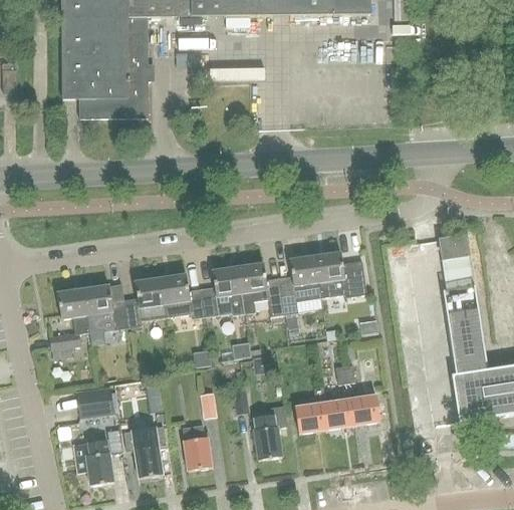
[(60,0),(62,97),(79,97),(78,117),(148,117),(147,80),(152,80),(151,66),(148,66),(147,17),(255,14),(255,0),(60,0)]
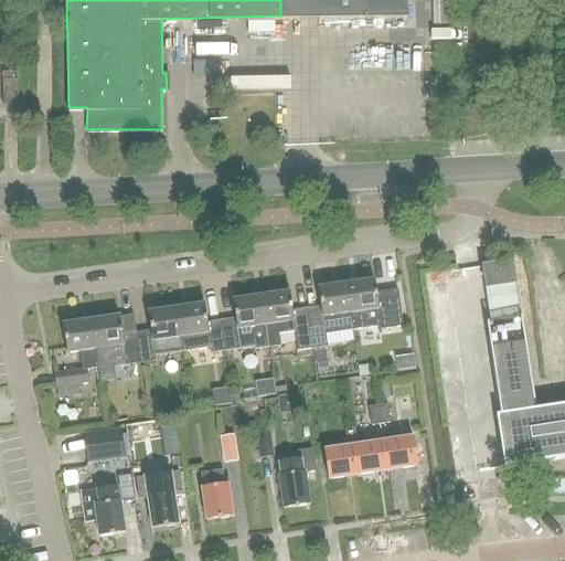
[(280,0),(280,16),(406,14),(406,0),(280,0)]
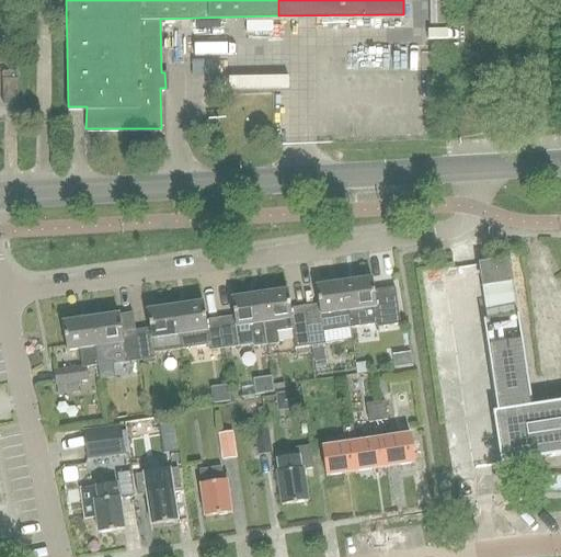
[(435,0),(435,16),(444,16),(444,0),(435,0)]
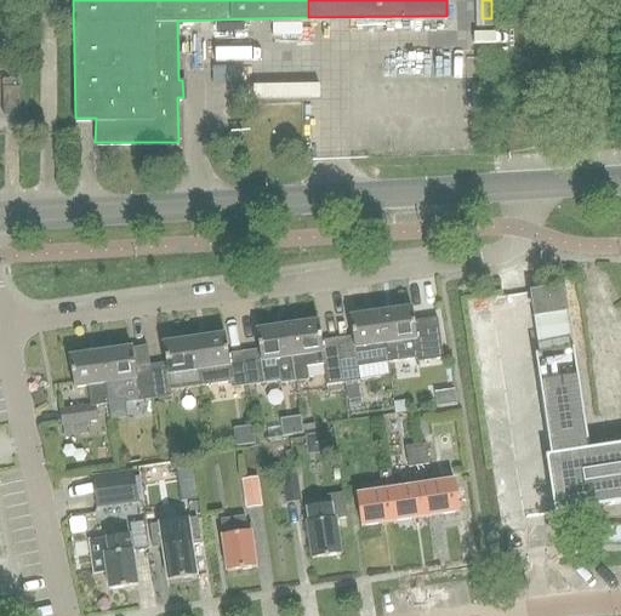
[(257,74),(257,91),(324,91),(324,74),(257,74)]
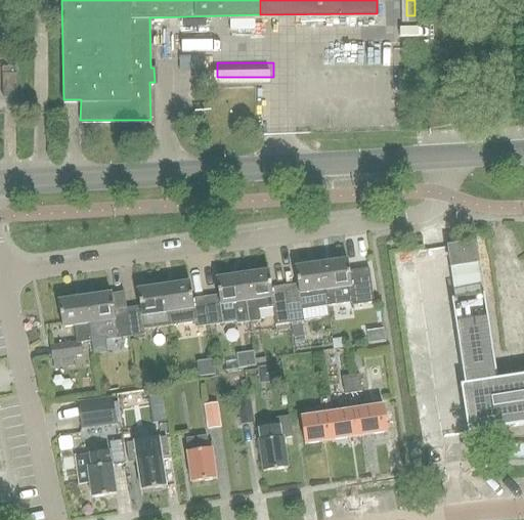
[(2,95),(16,94),(16,63),(2,65),(2,95)]
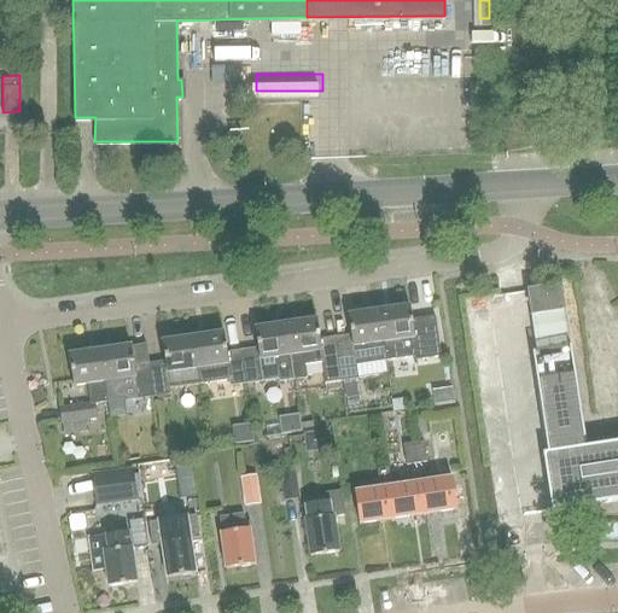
[(561,284),(531,289),(535,315),(566,310),(561,284)]
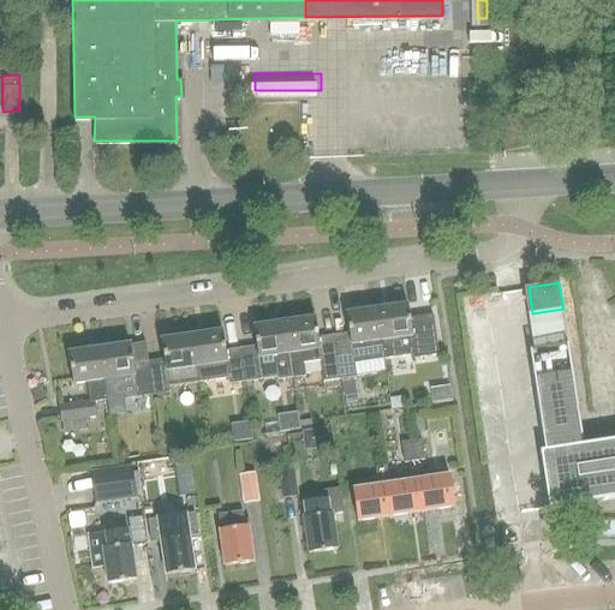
[(384,357),(413,352),(415,356),(439,352),(434,314),(410,316),(408,303),(377,308),(384,357)]
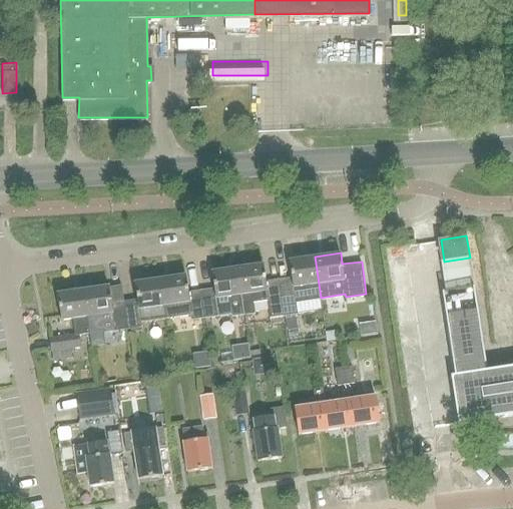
[(291,276),(279,277),(284,314),(285,314),(295,313),(297,312),(295,298),(307,297),(307,299),(321,298),(315,257),(289,260),(291,276)]
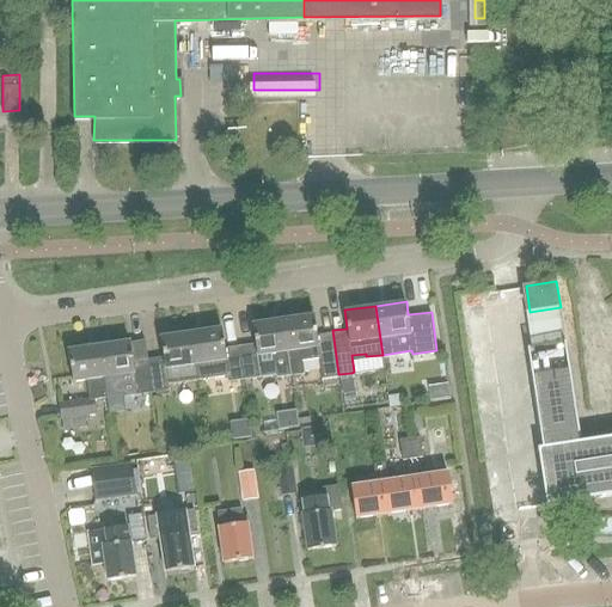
[(561,307),(530,312),(533,344),(565,339),(561,307)]
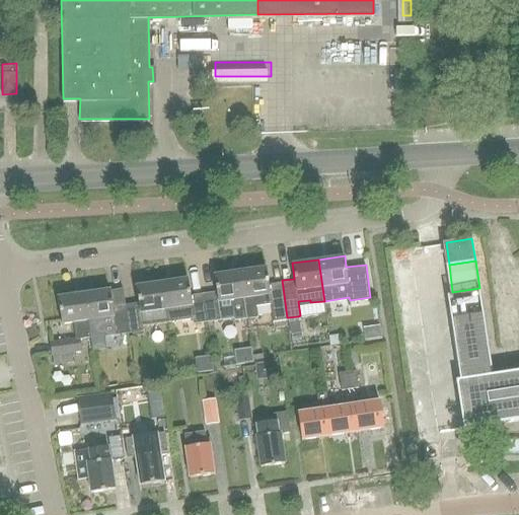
[(287,317),(282,280),(268,282),(266,266),(239,270),(246,316),(257,314),(255,303),(271,301),(273,319),(287,317)]
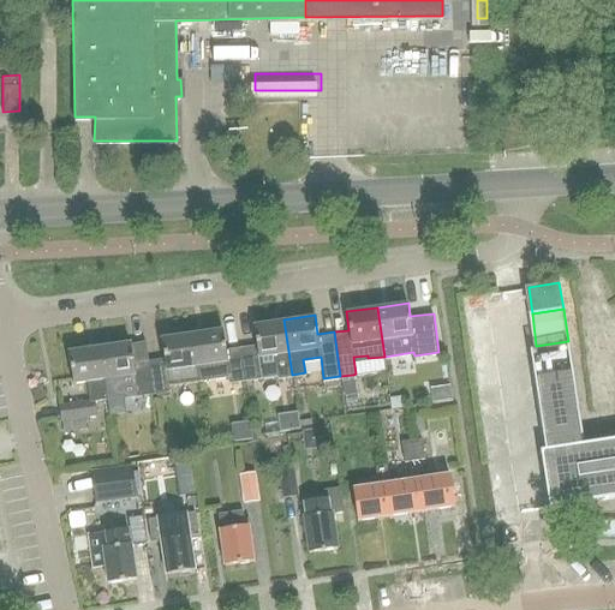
[(246,378),(262,376),(276,375),(276,376),(292,375),(284,320),(254,323),(256,342),(242,345),(246,378)]
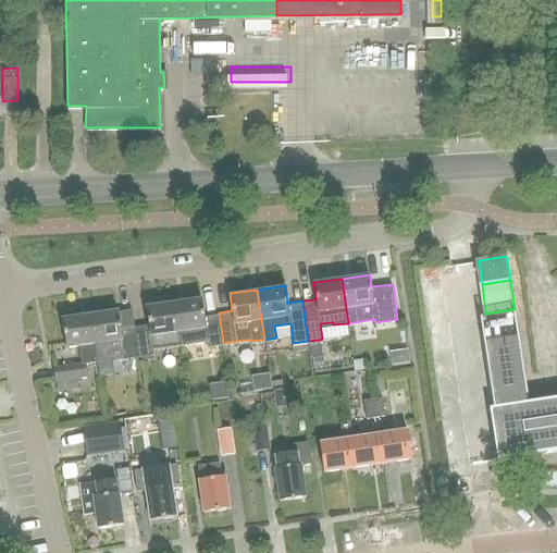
[(180,343),(207,340),(208,345),(223,343),(219,312),(203,315),(201,297),(173,302),(180,343)]
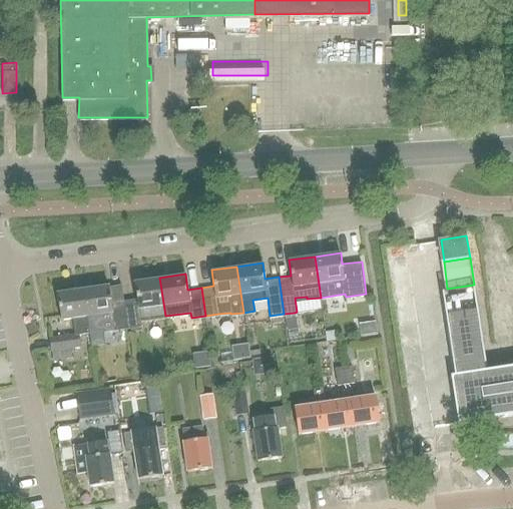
[(141,325),(140,320),(165,316),(159,278),(134,281),(136,297),(123,298),(127,327),(141,325)]
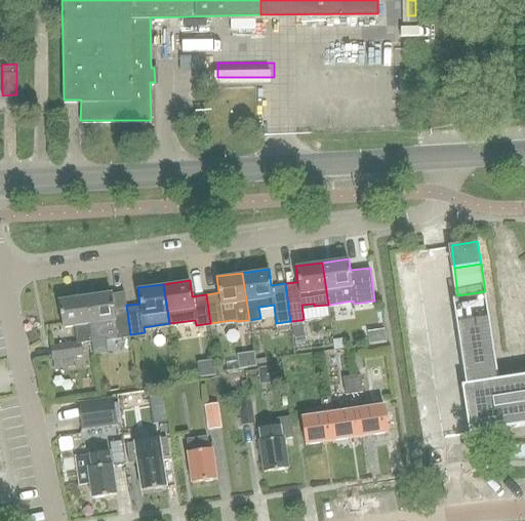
[(90,338),(92,352),(107,350),(102,318),(114,317),(117,335),(130,334),(126,305),(114,307),(111,291),(84,294),(90,338)]
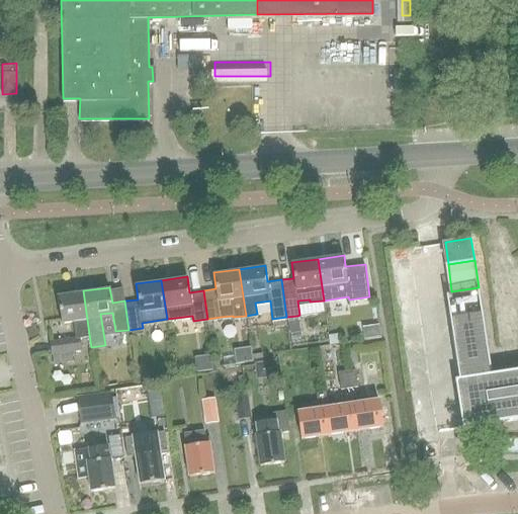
[(79,336),(89,334),(83,290),(59,294),(62,320),(72,318),(74,335),(50,338),(53,361),(72,359),(71,349),(80,348),(79,336)]
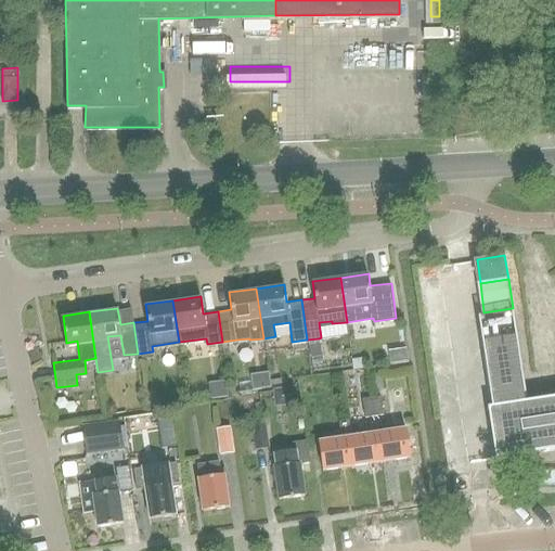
[(516,333),(482,338),(493,405),(501,456),(554,447),(554,393),(526,398),(516,333)]
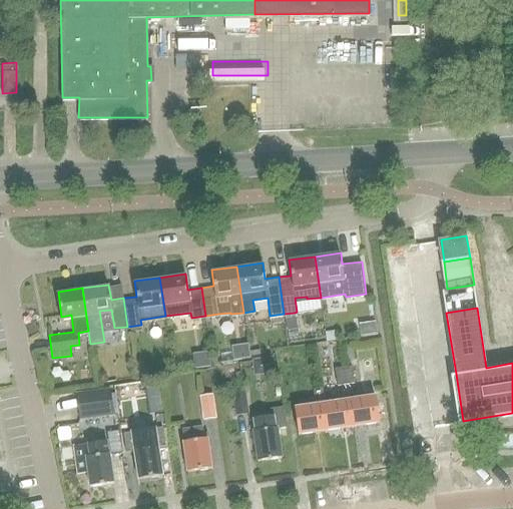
[(295,313),(285,314),(287,327),(297,325),(295,313)]
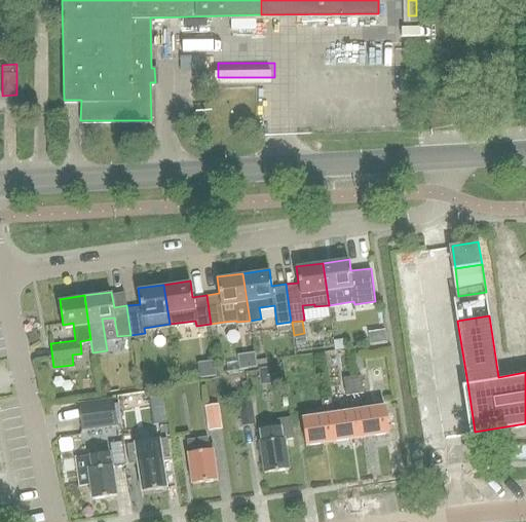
[(361,374),(351,375),(353,393),(363,392),(361,374)]
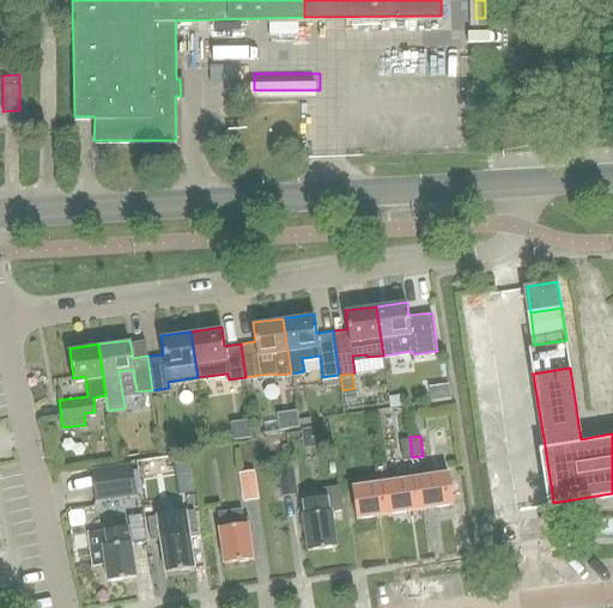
[(412,457),(410,437),(400,438),(402,458),(412,457)]
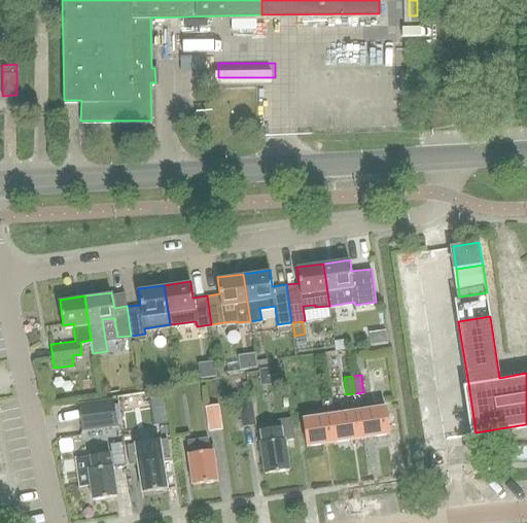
[(76,402),(80,428),(115,423),(111,396),(76,402)]
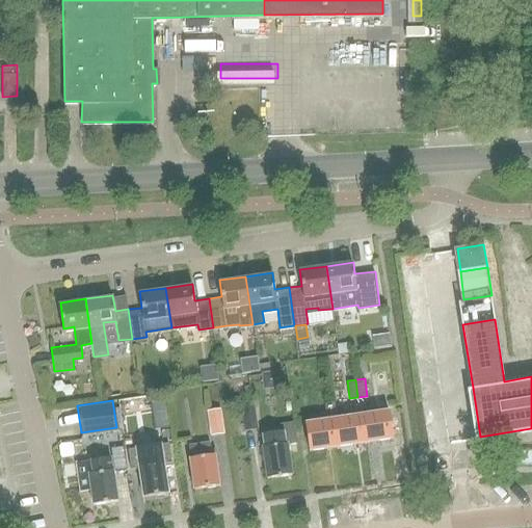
[(243,428),(257,426),(254,401),(239,403),(243,428)]
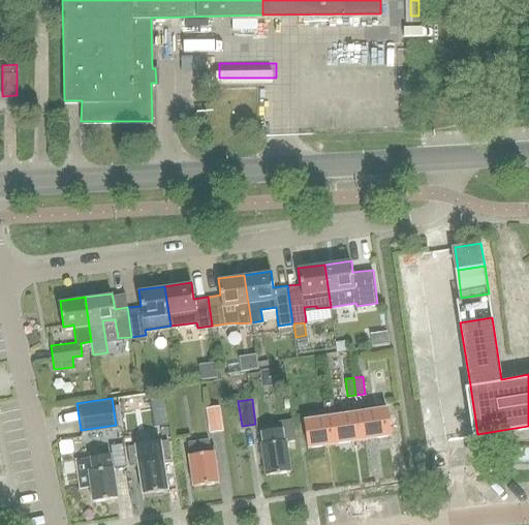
[(307,449),(335,443),(331,418),(333,417),(331,400),(322,401),(324,419),(303,422),(307,449)]
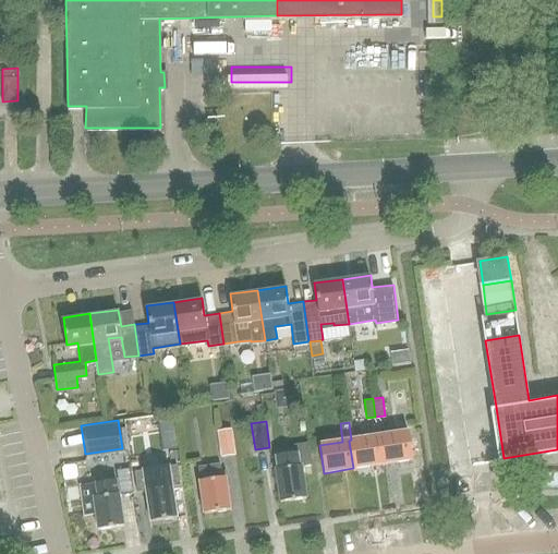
[(220,454),(234,453),(231,426),(217,429),(220,454)]
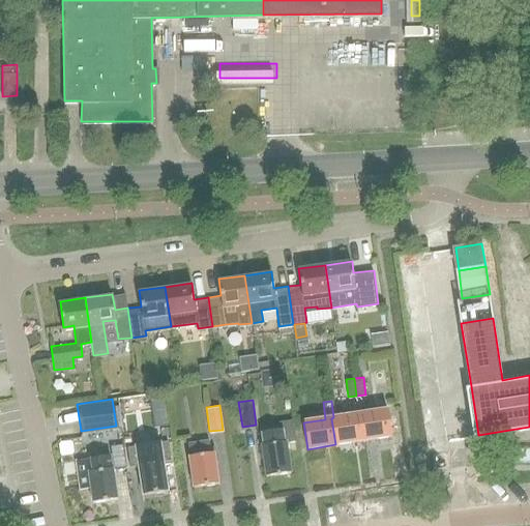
[(358,413),(362,440),(390,436),(386,409),(358,413)]
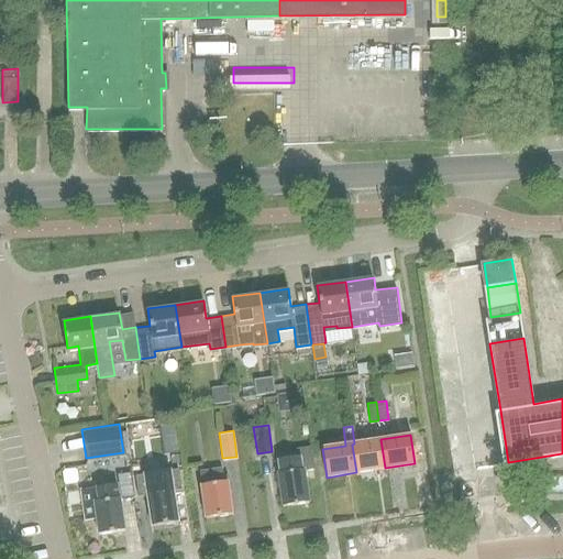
[(352,445),(356,472),(385,468),(381,439),(354,444),(352,445)]
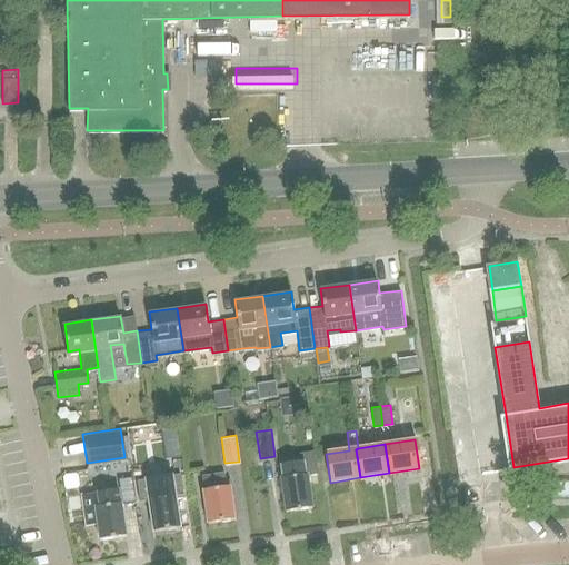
[(298,452),(299,462),(281,465),(283,477),(281,478),(286,511),(312,507),(307,475),(317,473),(313,449),(298,452)]
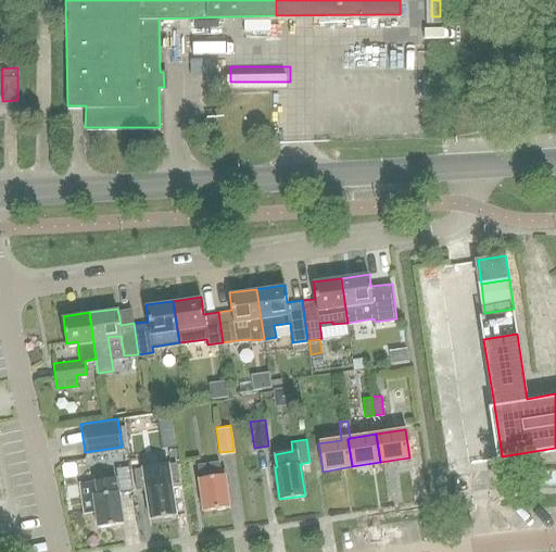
[(176,461),(133,467),(136,488),(144,487),(149,517),(175,513),(171,483),(179,481),(176,461)]
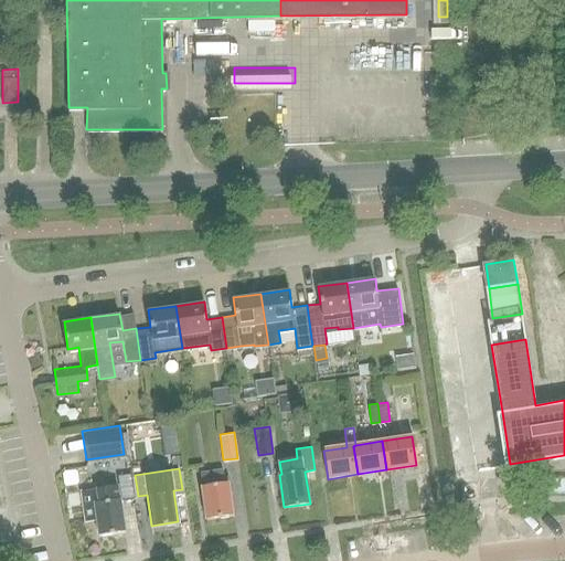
[(223,469),(201,473),(202,486),(202,487),(206,519),(233,515),(227,482),(228,480),(228,474),(224,474),(223,469)]
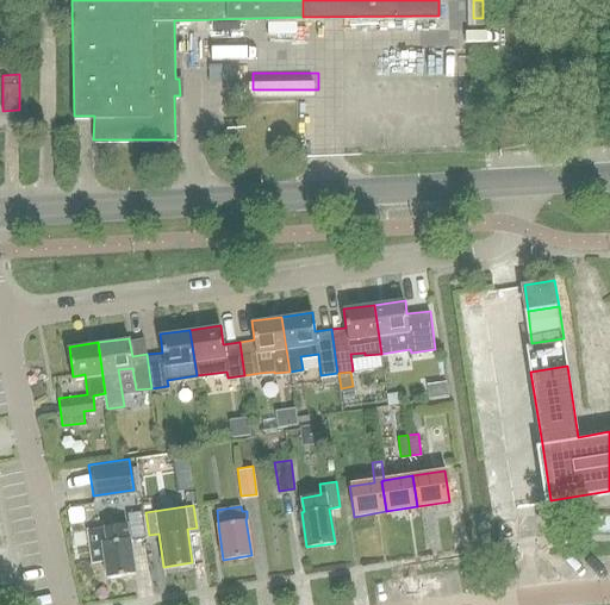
[(87,528),(92,561),(104,559),(106,575),(135,572),(130,536),(129,536),(126,522),(87,528)]
